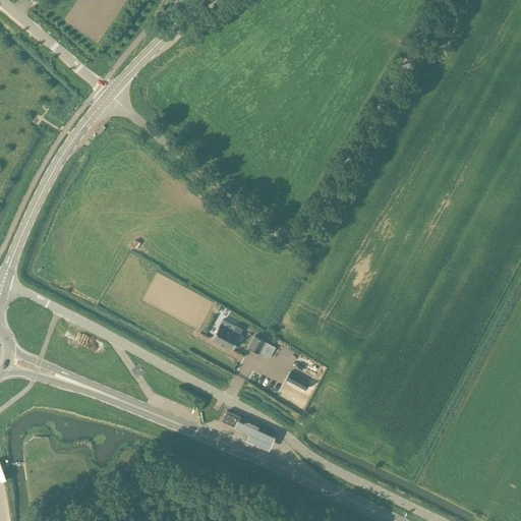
[(219,325),(212,339),(231,350),(239,336),(238,335),(241,329),(235,326),(232,332),(219,325)]
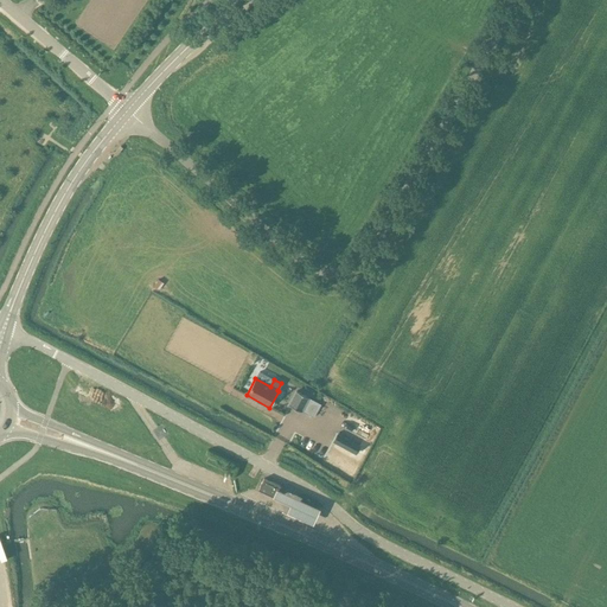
[(296,390),(288,404),(301,411),(301,410),(308,397),(296,390)]
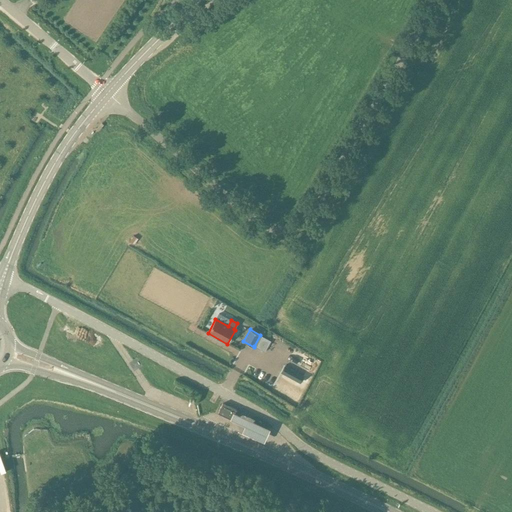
[(260,335),(254,346),(265,352),(271,341),(260,335)]
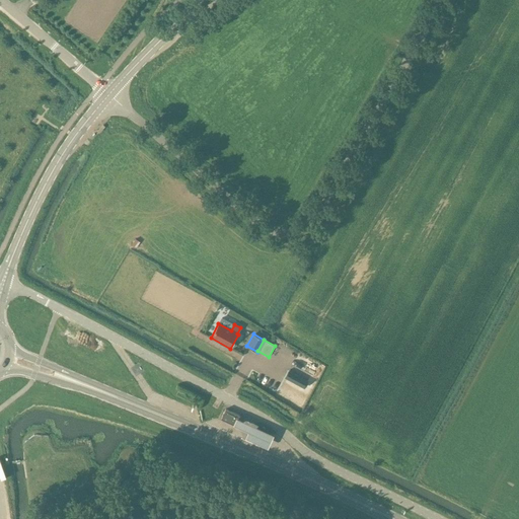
[(286,378),(304,388),(308,381),(289,371),(286,378)]
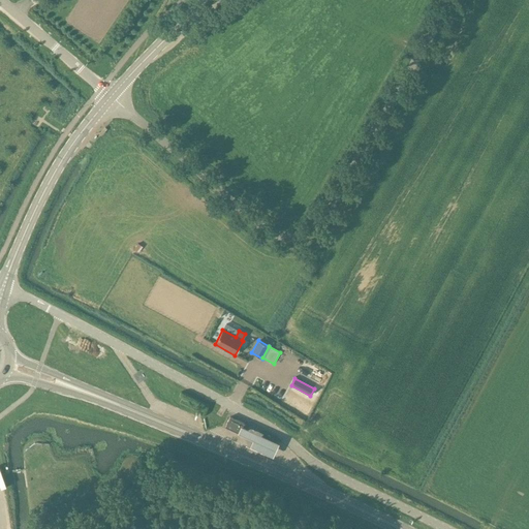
[(230,417),(225,427),(240,434),(245,424),(230,417)]
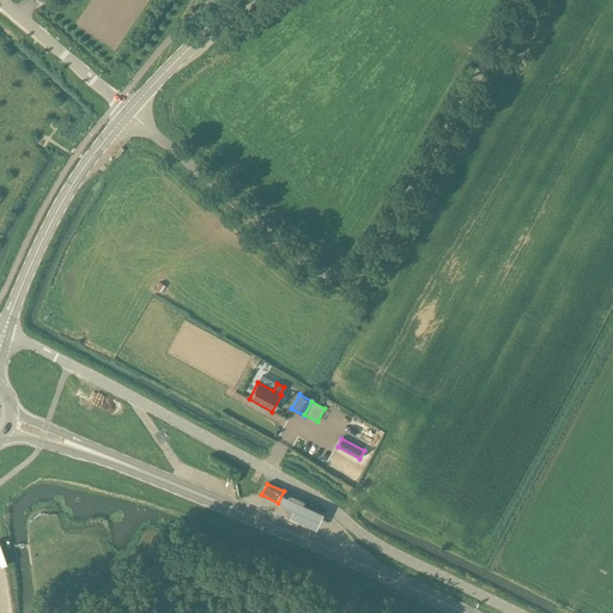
[(323,516),(279,496),(275,504),(283,508),(293,513),(292,516),(290,520),(316,532),(317,528),(322,520),(323,516)]
